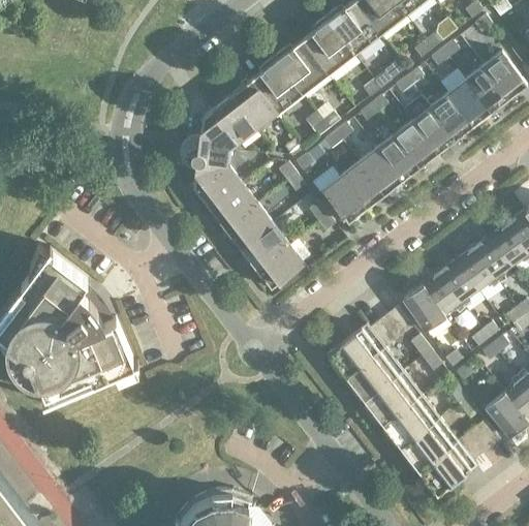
[(380,35),(353,0),(338,12),(336,9),(325,18),(354,55),(380,35)]
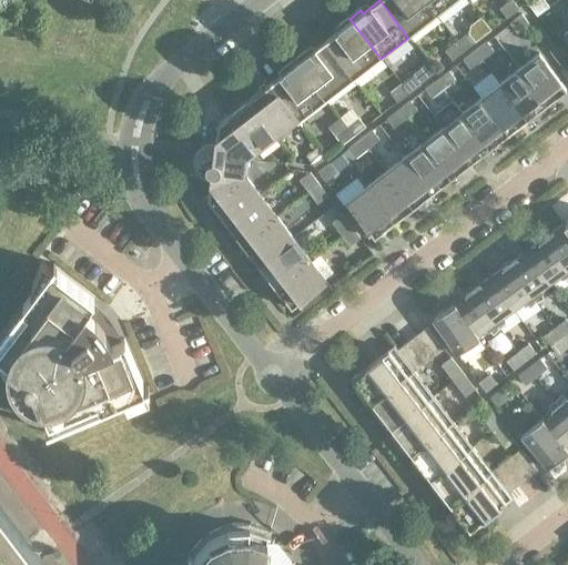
[(435,17),(422,0),(379,0),(408,38),(435,17)]
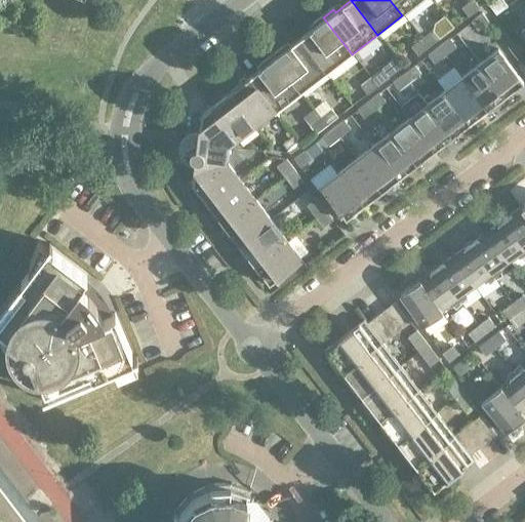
[(421,0),(390,0),(402,15),(421,0)]
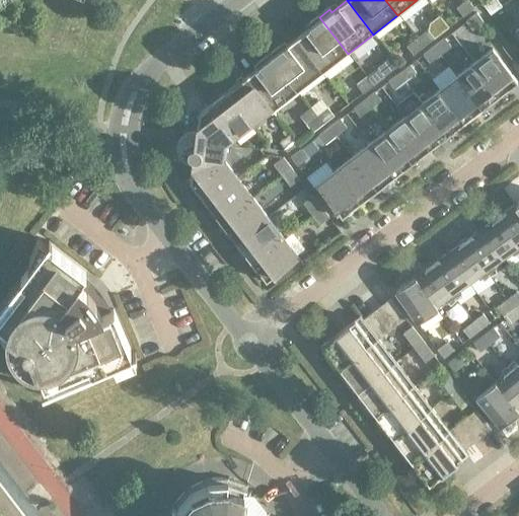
[(501,8),(495,0),(494,0),(484,8),(490,16),(501,8)]
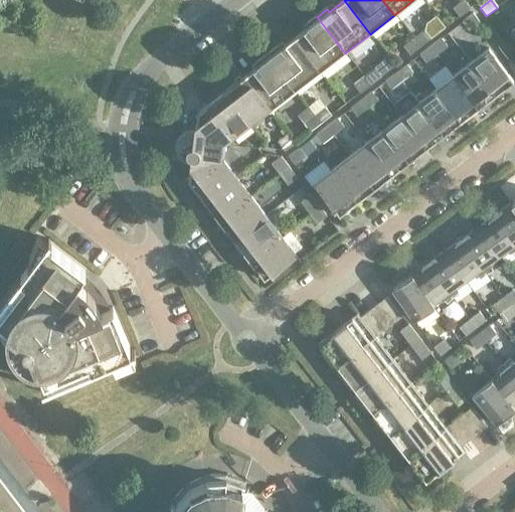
[(453,9),(459,18),(470,9),(464,1),(453,9)]
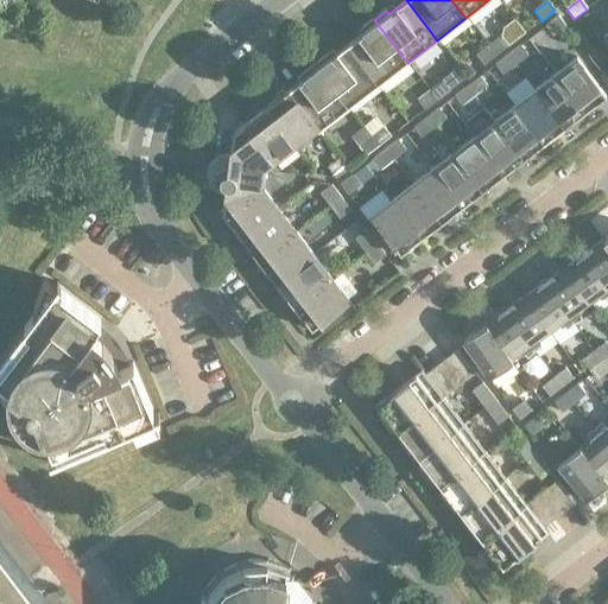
[(565,27),(558,18),(545,27),(552,37),(565,27)]
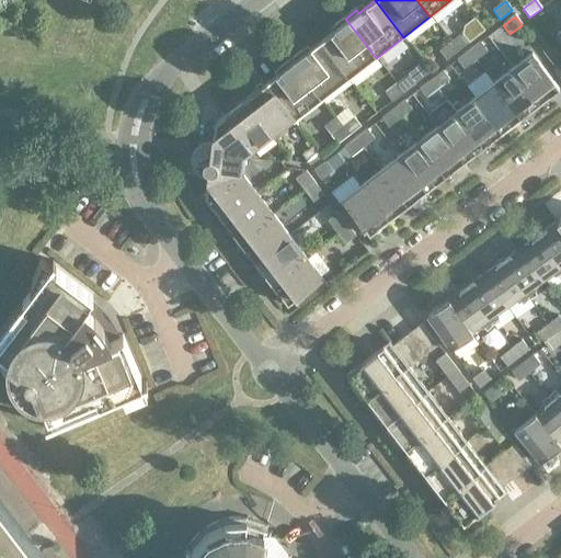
[(376,58),(345,19),(334,26),(336,30),(320,43),(348,79),(376,58)]
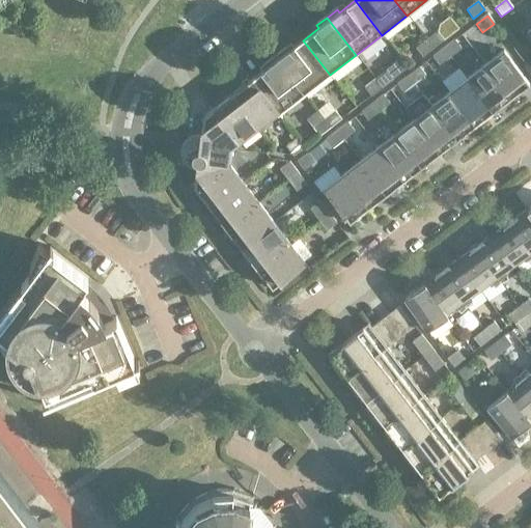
[(438,32),(426,40),(434,50),(444,40),(438,32)]
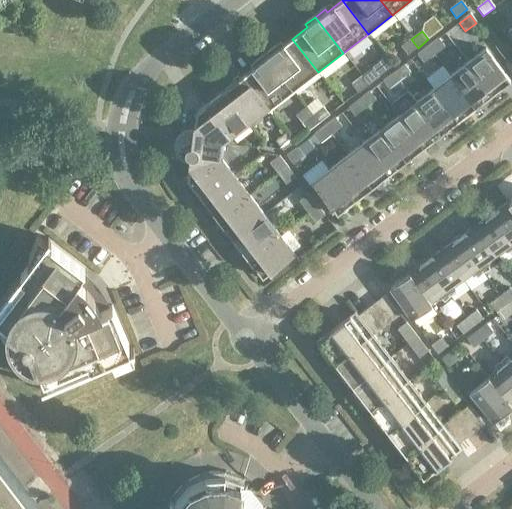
[(318,72),(292,39),(277,50),(275,47),(265,55),(293,91),(318,72)]
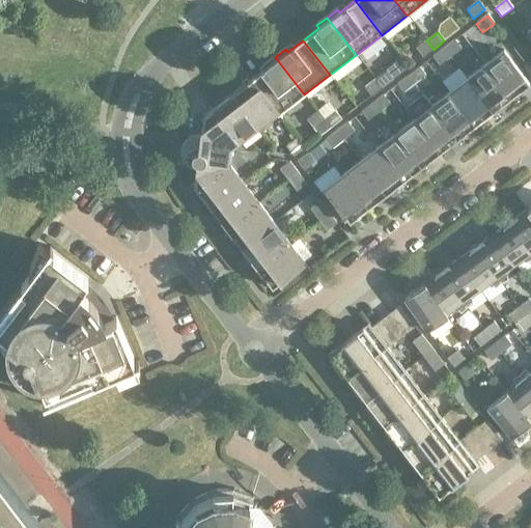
[(434,50),(426,40),(416,49),(422,58),(434,50)]
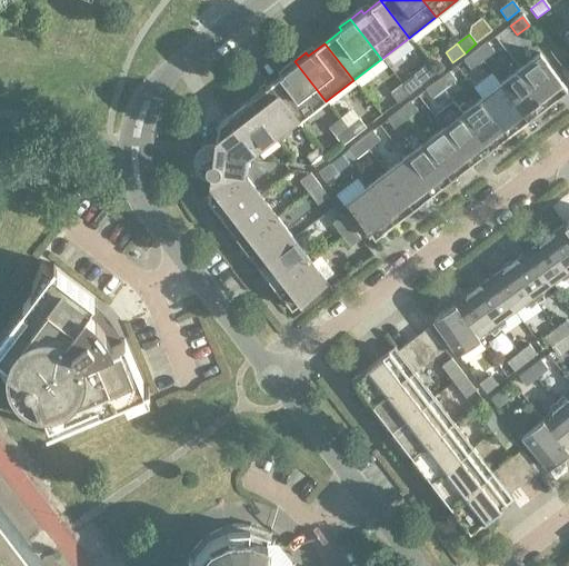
[(493,53),(487,43),(475,53),(482,62),(493,53)]
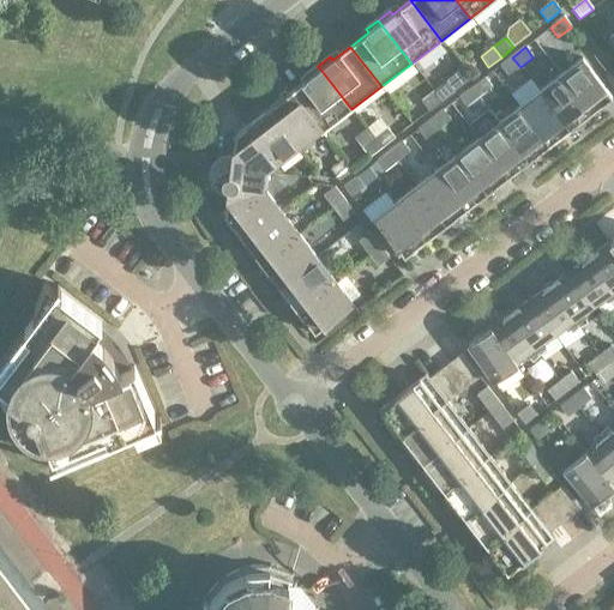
[(521,67),(512,58),(500,67),(507,77),(521,67)]
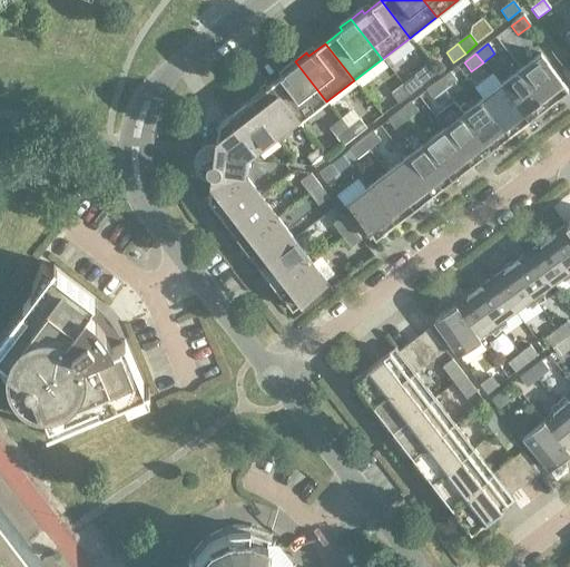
[(540,56),(520,71),(548,106),(568,91),(540,56)]
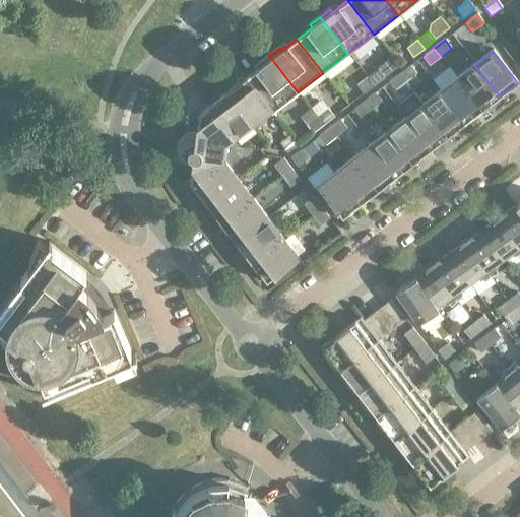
[(298,92),(269,56),(259,64),(261,67),(246,78),(272,113),(298,92)]
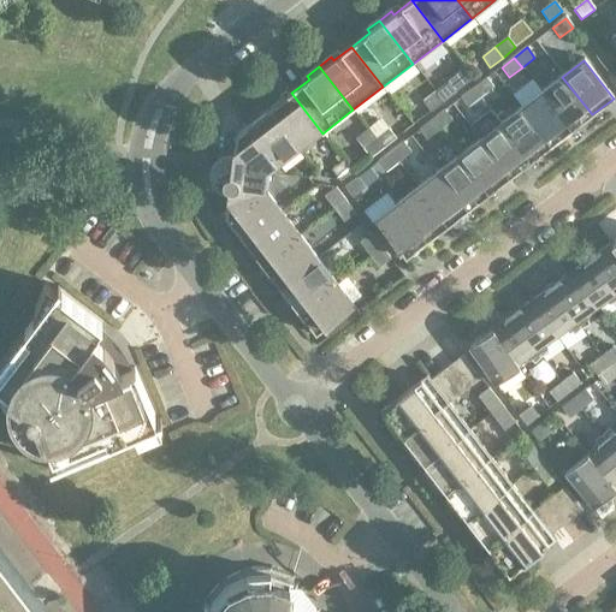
[(592,114),(562,77),(542,93),(572,131),(592,114)]
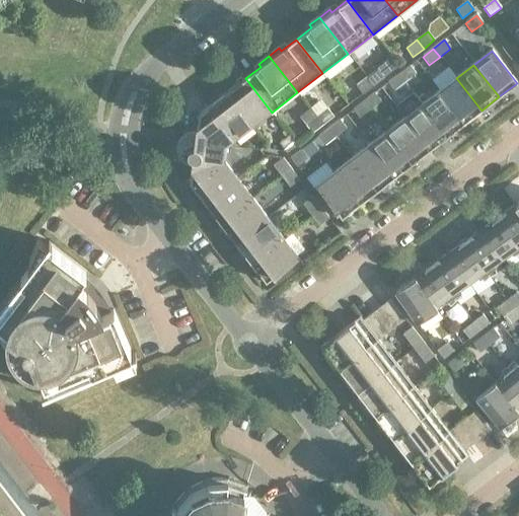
[(416,75),(410,67),(398,75),(405,83),(416,75)]
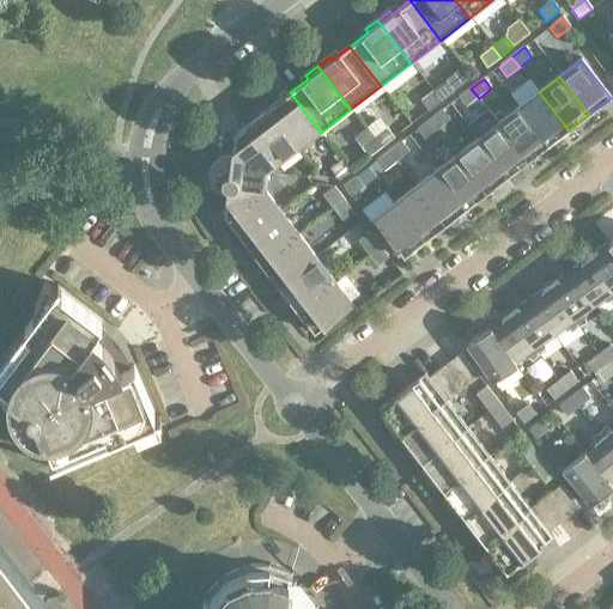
[(445,83),(434,92),(441,103),(454,92),(445,83)]
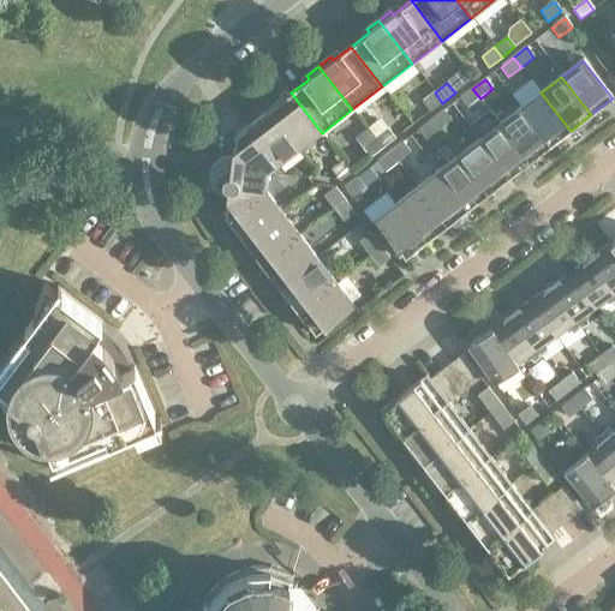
[(481,99),(472,89),(460,99),(467,108),(481,99)]
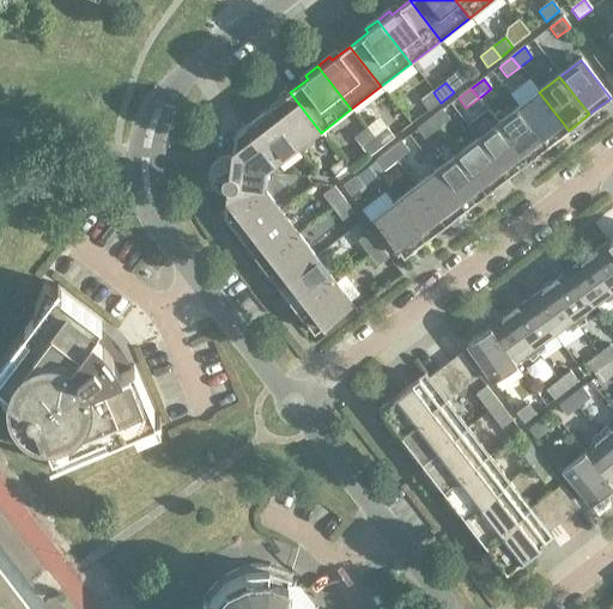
[(321,133),(290,92),(267,110),(297,147),(319,131),(321,133)]
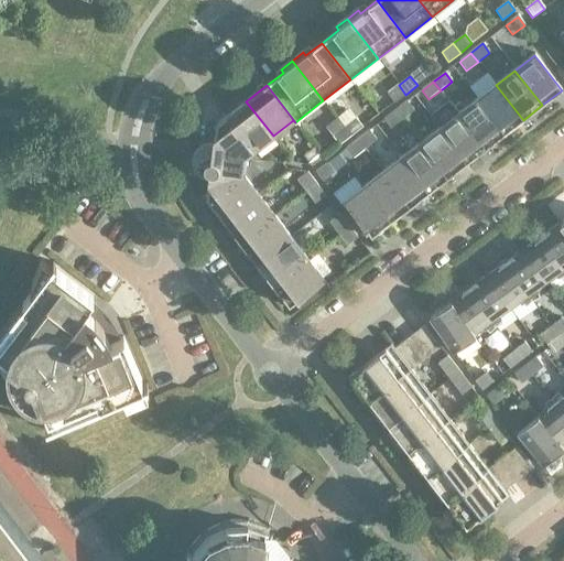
[(405,95),(399,85),(387,95),(394,104),(405,95)]
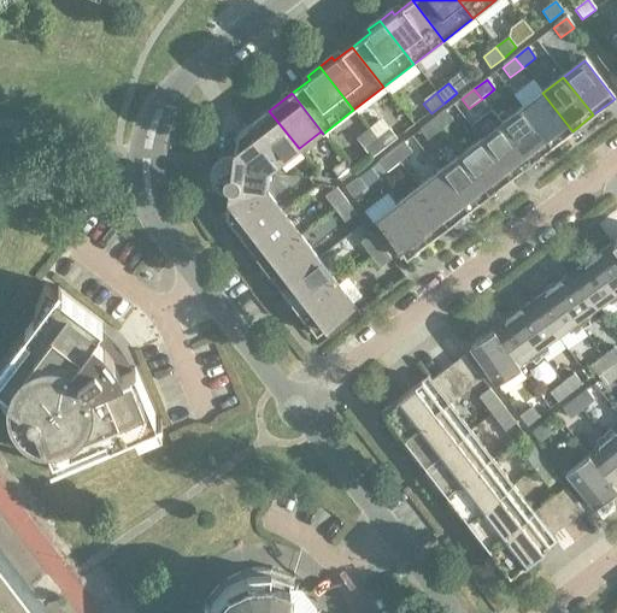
[(573,131),(542,93),(522,108),(552,147),(573,131)]
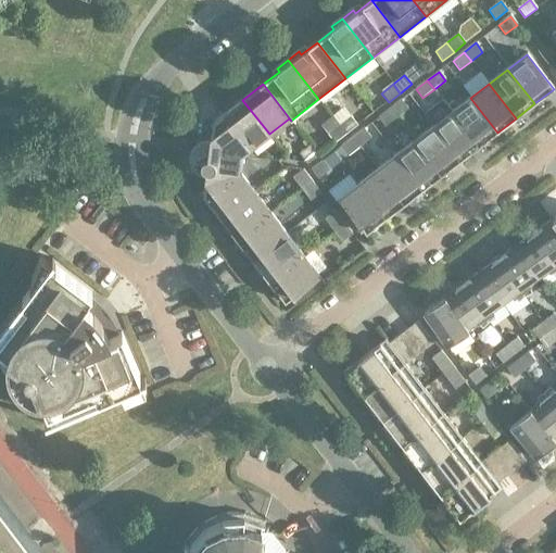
[(497,133),(470,98),(452,112),(478,147),(497,133)]
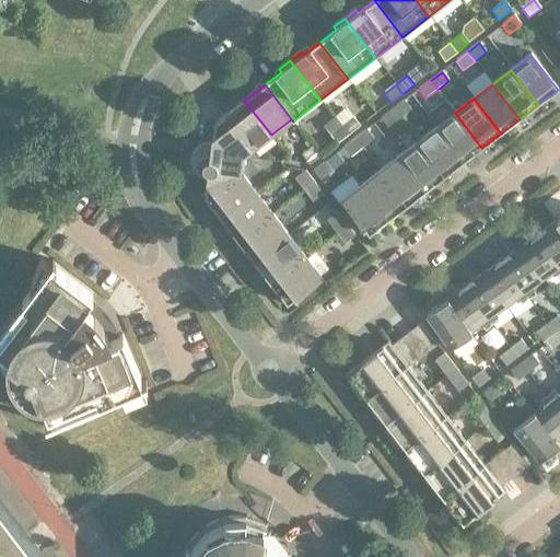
[(271,135),(244,101),(223,116),(251,151),(271,135)]
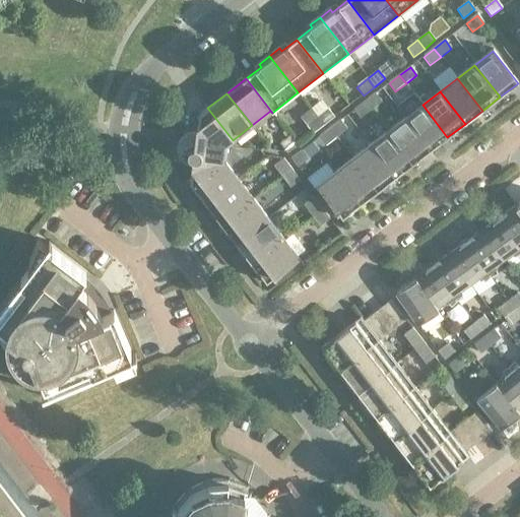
[(382,103),(375,93),(365,103),(371,111),(382,103)]
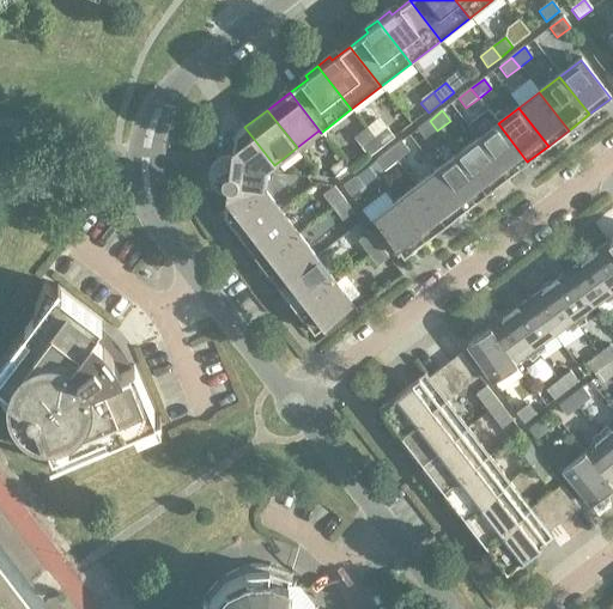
[(437,131),(430,121),(417,131),(424,140),(437,131)]
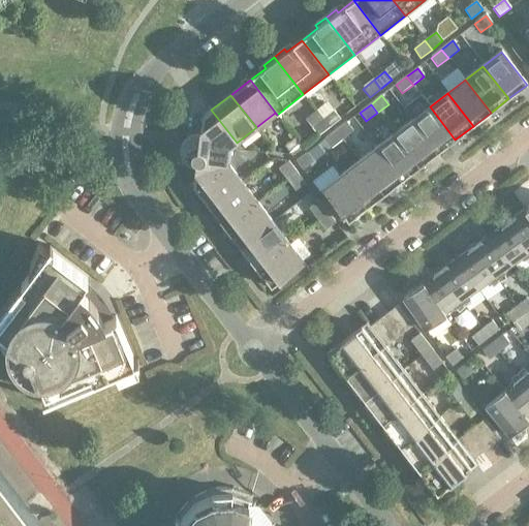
[(455,140),(430,106),(412,121),(437,153),(455,140)]
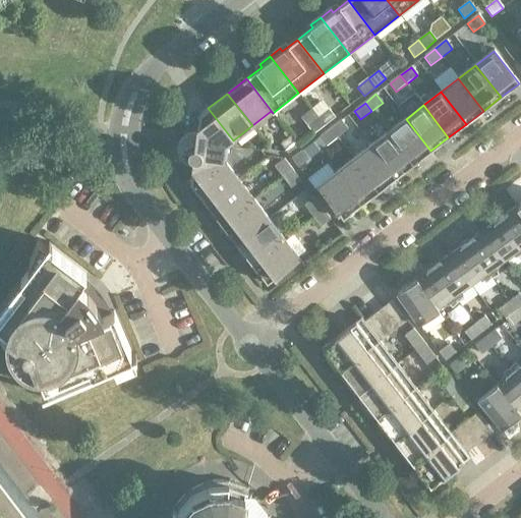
[(199,115),(197,132),(196,138),(191,138),(187,139),(184,142),(181,138),(180,140),(179,141),(178,142),(178,145),(177,147),(177,148),(177,150),(177,152),(177,153),(178,155),(178,157),(179,158),(180,160),(181,161),(183,163),(184,164),(186,165),(187,166),(189,166),(191,167),(192,167),(190,185),(191,186),(224,162),(226,147),(233,140),(208,108),(199,115)]
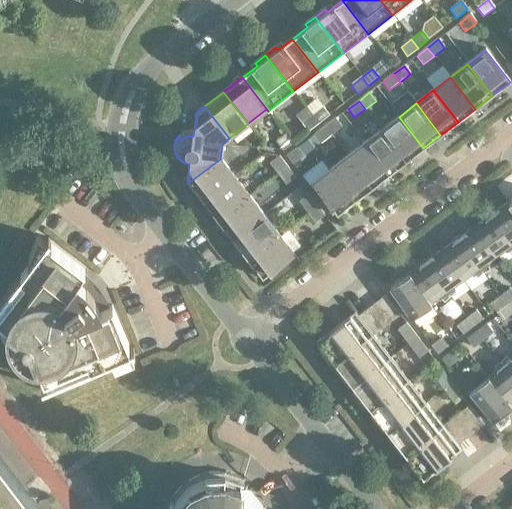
[(323,108),(312,116),(318,124),(329,116),(323,108)]
